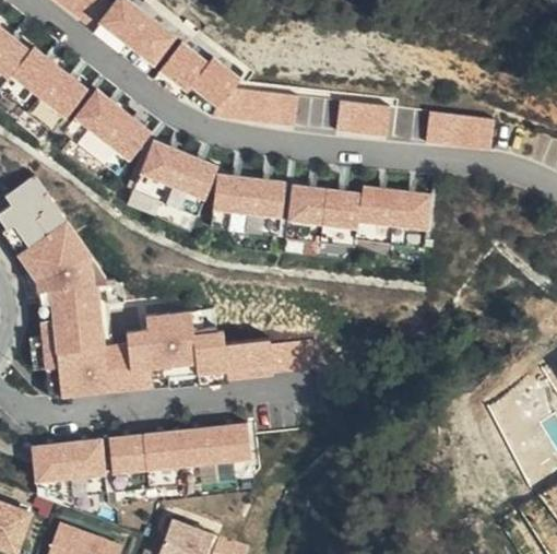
[(108,0),(51,0),(94,27),(110,1),(108,0)]
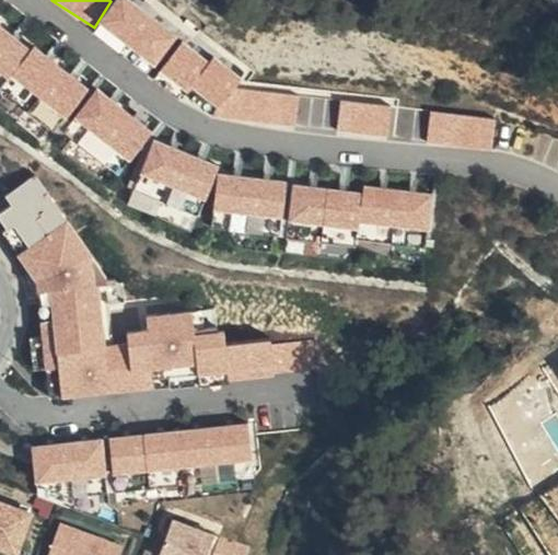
[(114,0),(97,31),(160,65),(179,30),(124,0),(114,0)]
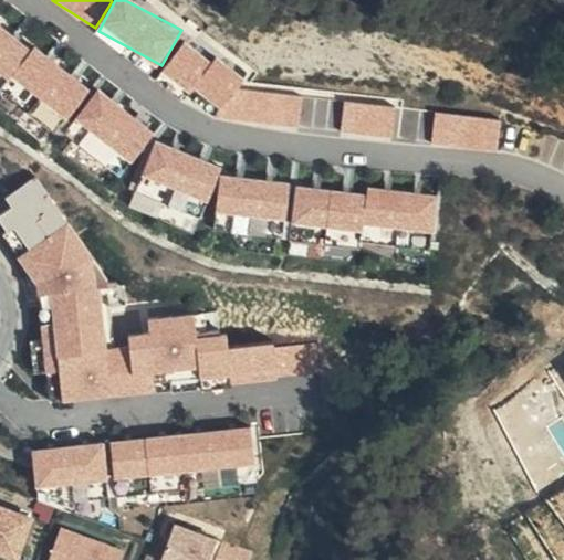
[(0,70),(65,123),(90,93),(0,20),(0,70)]
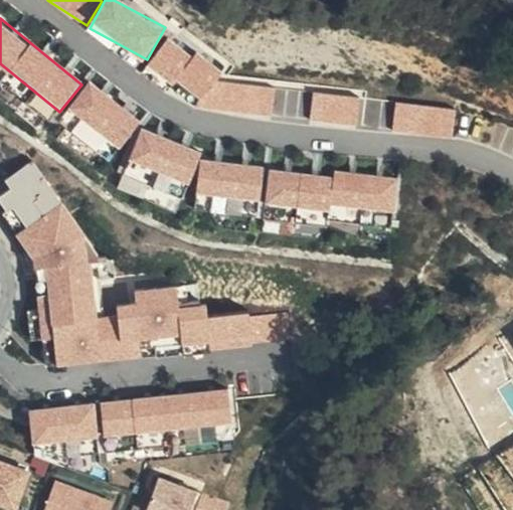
[(148,64),(199,103),(221,73),(170,35),(148,64)]
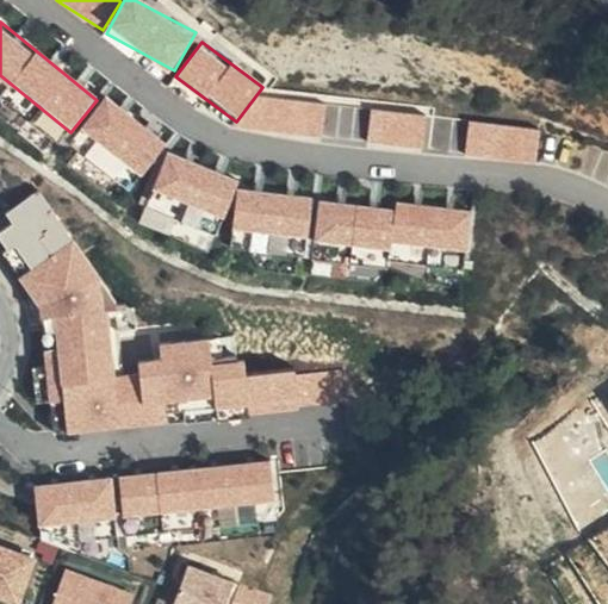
[(240,126),(321,143),(328,111),(247,93),(240,126)]
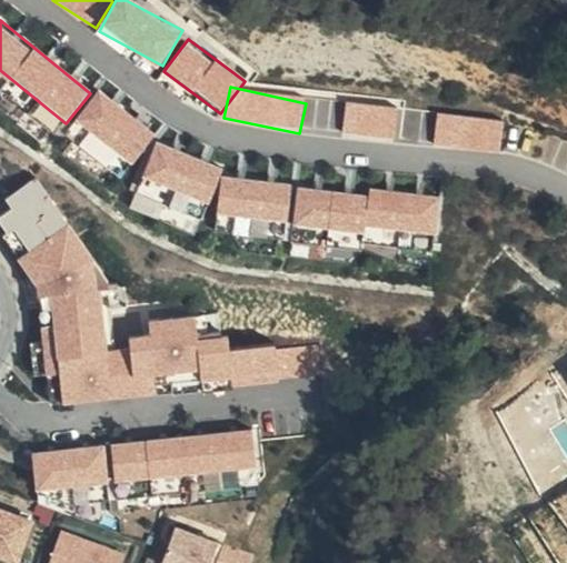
[(76,120),(91,132),(80,147),(121,177),(155,132),(98,90),(76,120)]
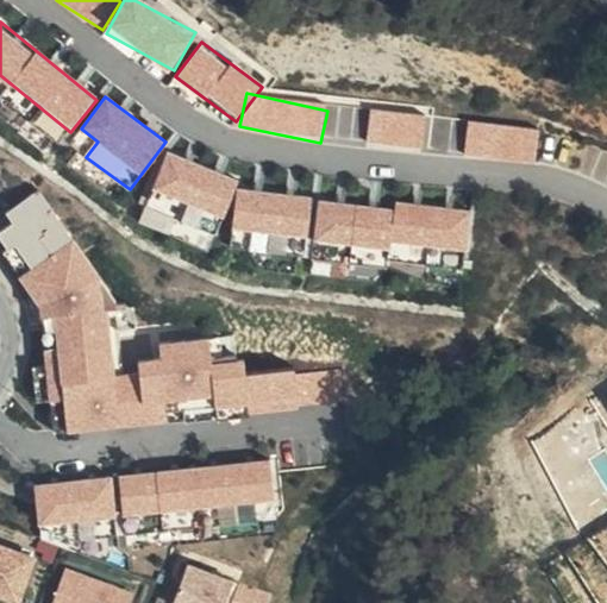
[(367,146),(424,154),(427,117),(371,111),(367,146)]
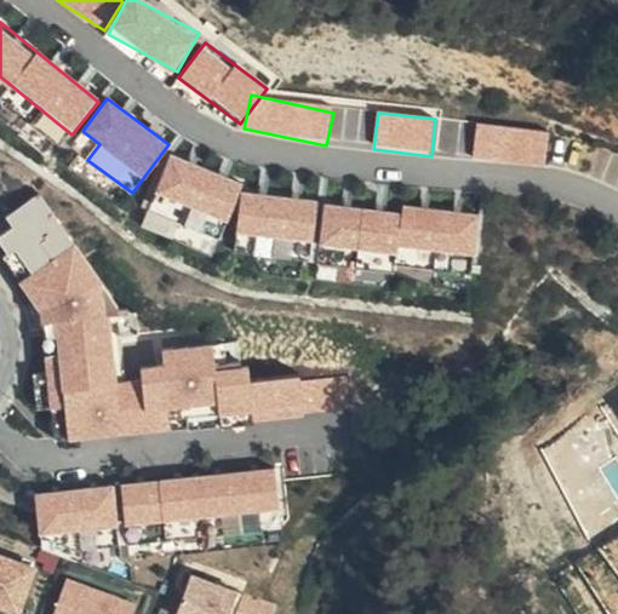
[(474,127),(473,164),(548,166),(549,130),(474,127)]
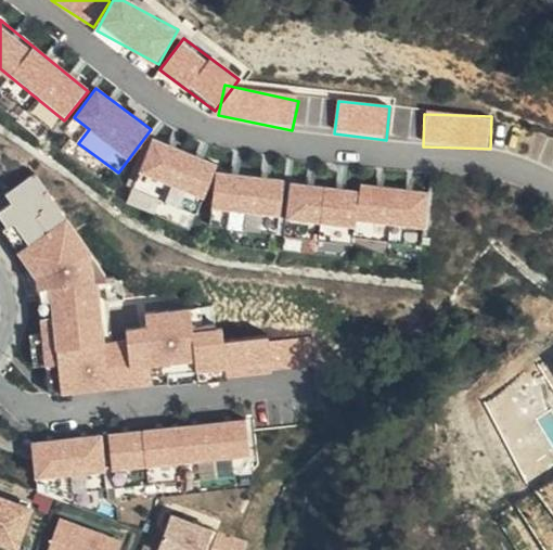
[(139,170),(204,200),(219,166),(154,137),(139,170)]
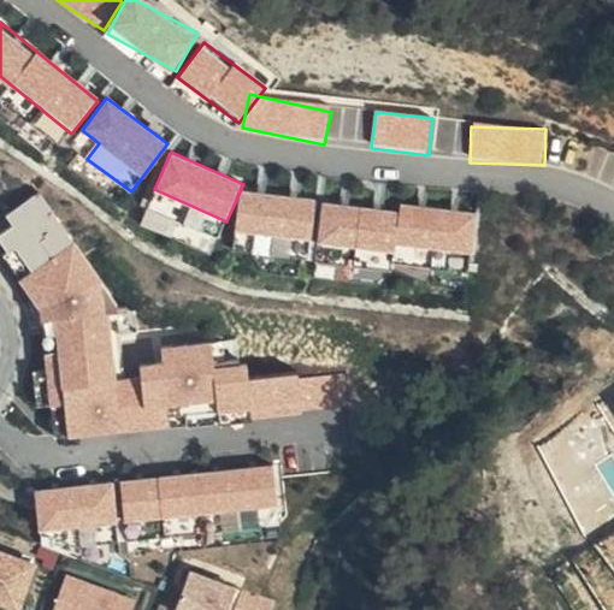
[(3,215),(7,261),(42,323),(47,368),(34,375),(36,408),(64,406),(66,438),(169,430),(166,404),(214,401),(220,410),(248,408),(254,419),(303,415),(300,373),(253,377),(246,363),(214,367),(212,342),(183,344),(145,366),(137,366),(139,380),(118,382),(111,305),(46,191),(3,215)]
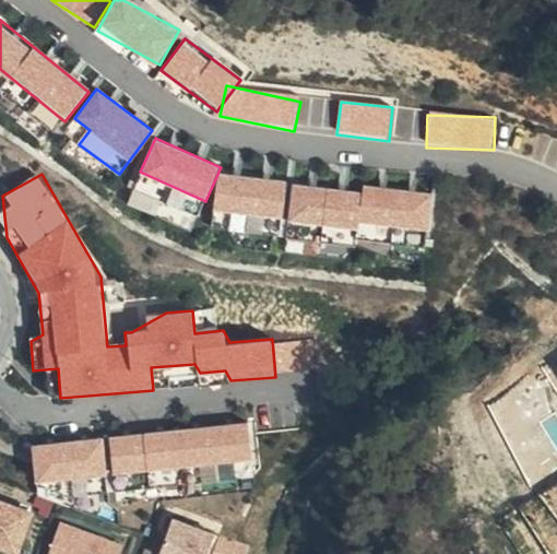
[(139,177),(129,205),(164,219),(169,204),(189,211),(194,197),(139,177)]
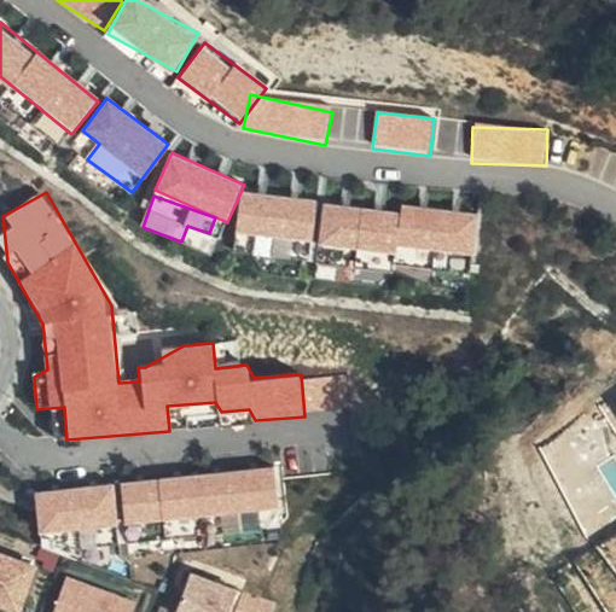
[(238,196),(238,237),(318,237),(318,196),(238,196)]
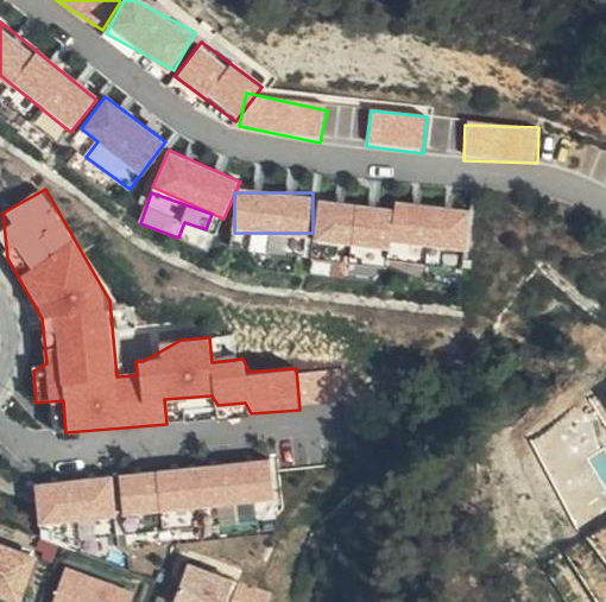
[(467,254),(472,213),(317,197),(313,239),(467,254)]
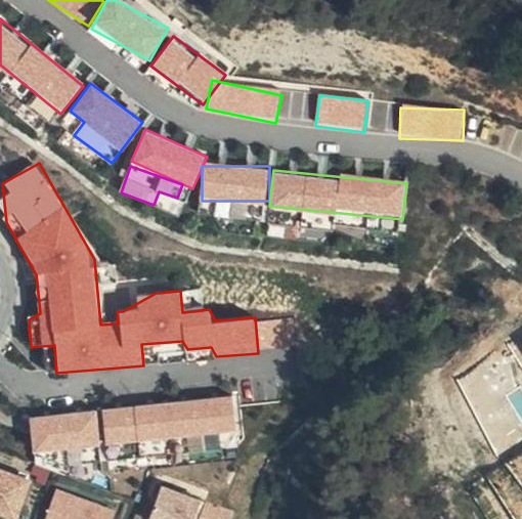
[(201,201),(201,213),(227,213),(227,201),(201,201)]
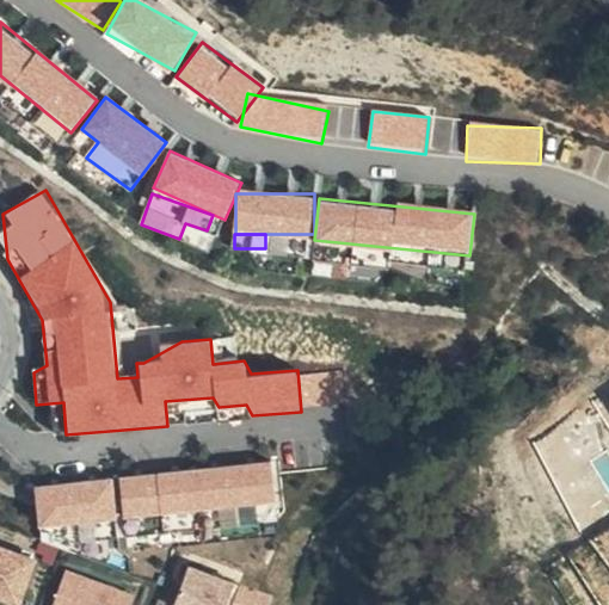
[(300,377),(303,409),(345,406),(342,374),(300,377)]
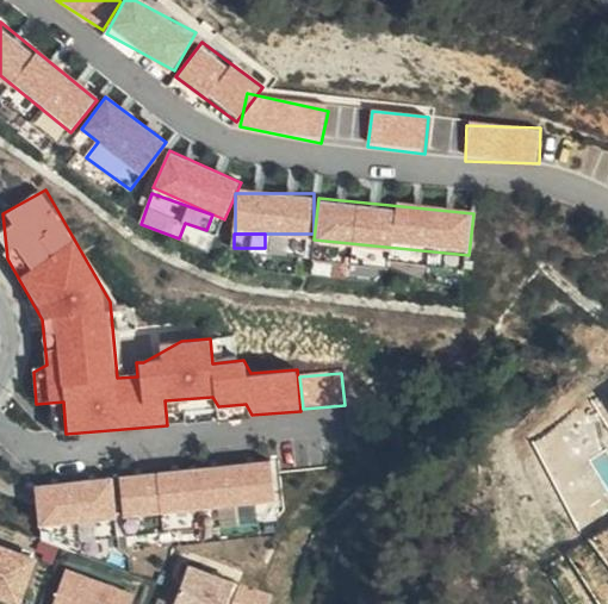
[(168,412),(213,409),(212,399),(167,403),(168,412)]
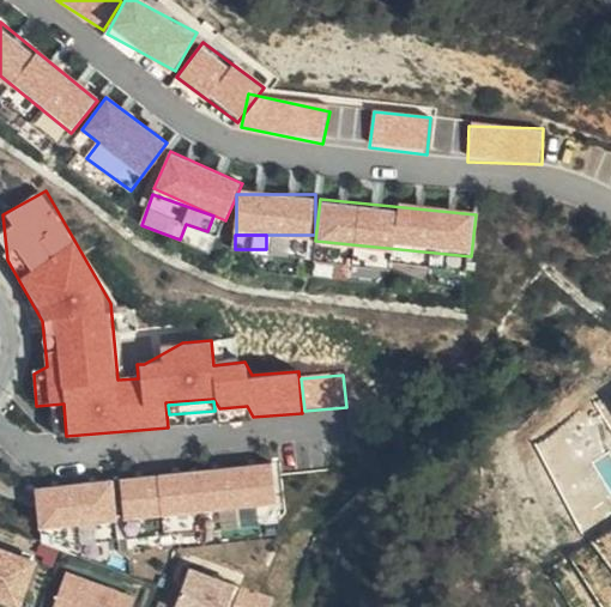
[(38,527),(278,505),(274,465),(34,486),(38,527)]
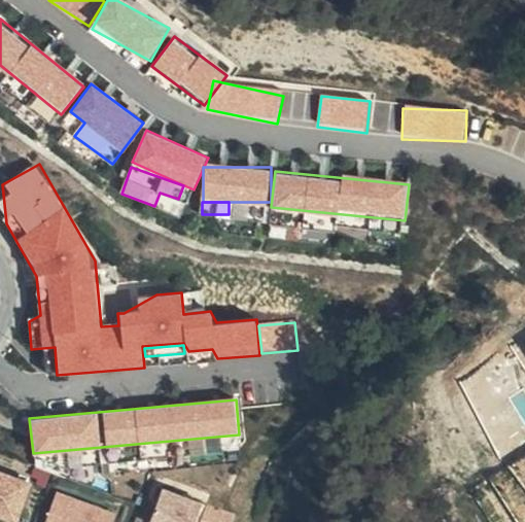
[(0,517),(19,521),(23,521),(32,478),(0,471),(0,517)]
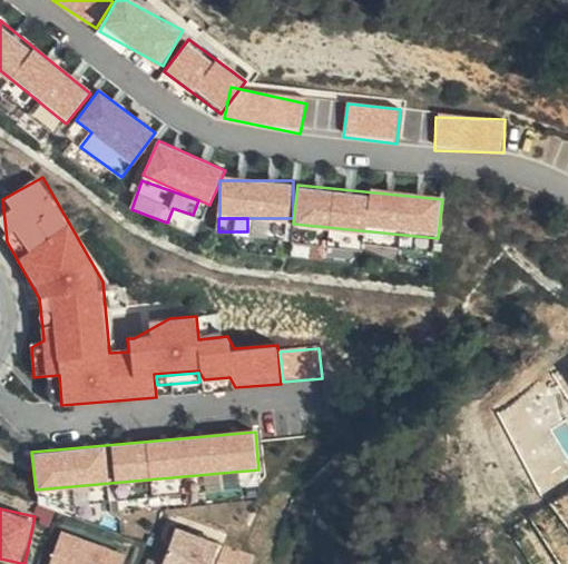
[(213,563),(218,551),(173,531),(160,563),(213,563)]
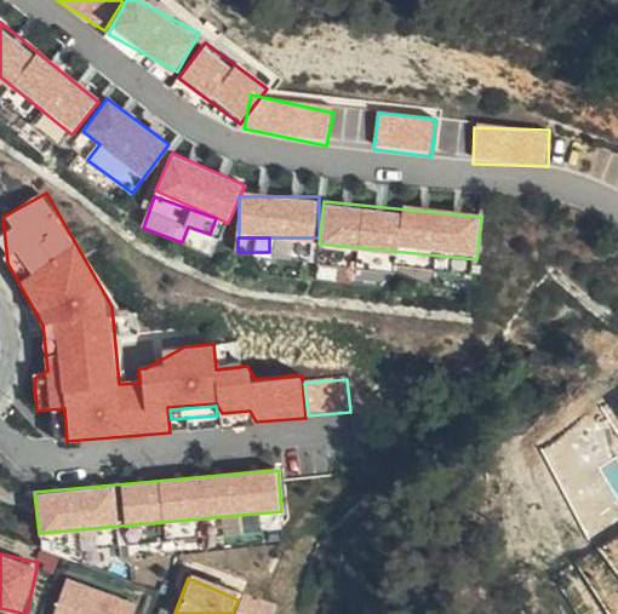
[(132,613),(136,603),(66,580),(53,613),(132,613)]
